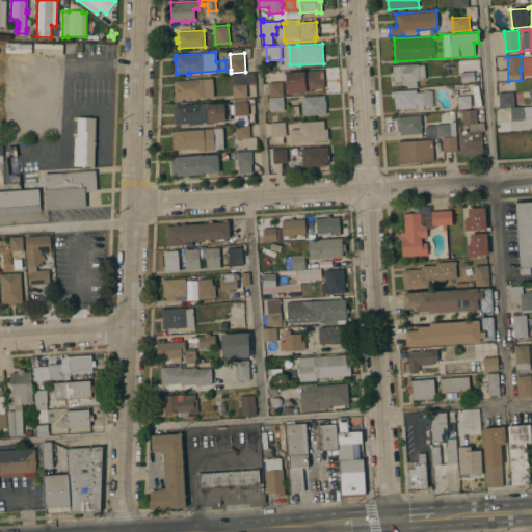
[(531,75),(523,76),(522,57),(531,57),(531,75)]
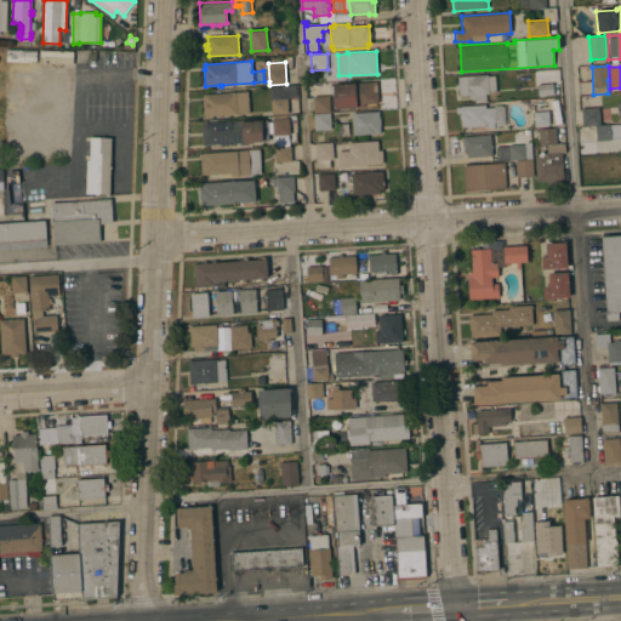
[(488,74),(488,77),(495,75),(496,92),(489,92),(489,93),(486,93),(486,102),(472,103),(471,95),(460,96),(459,90),(456,90),(456,85),(459,85),(457,77),(488,74)]
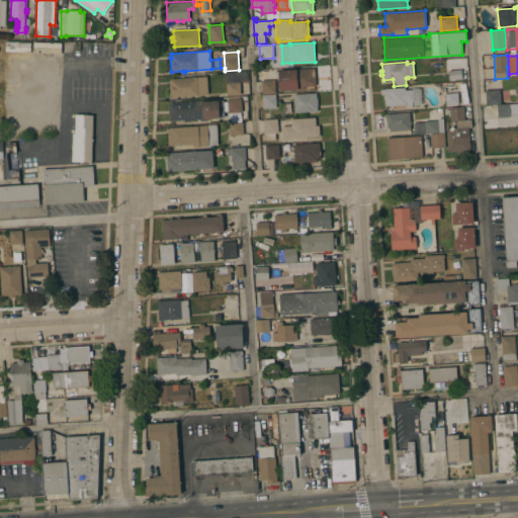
[(316,86),(304,86),(304,89),(279,90),(279,77),(275,78),(275,71),(278,71),(278,70),(315,68),(316,86)]
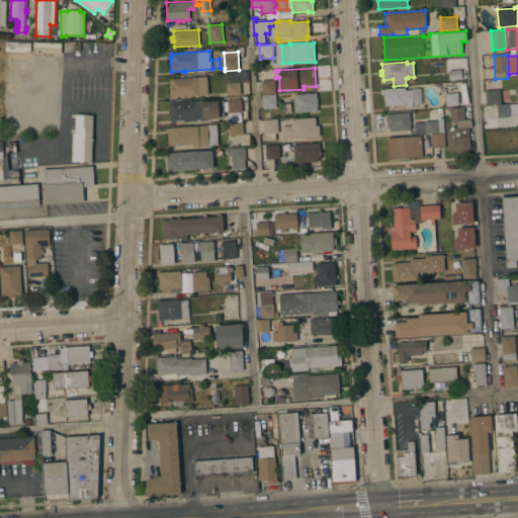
[(461,69),(462,79),(449,80),(448,70),(461,69)]
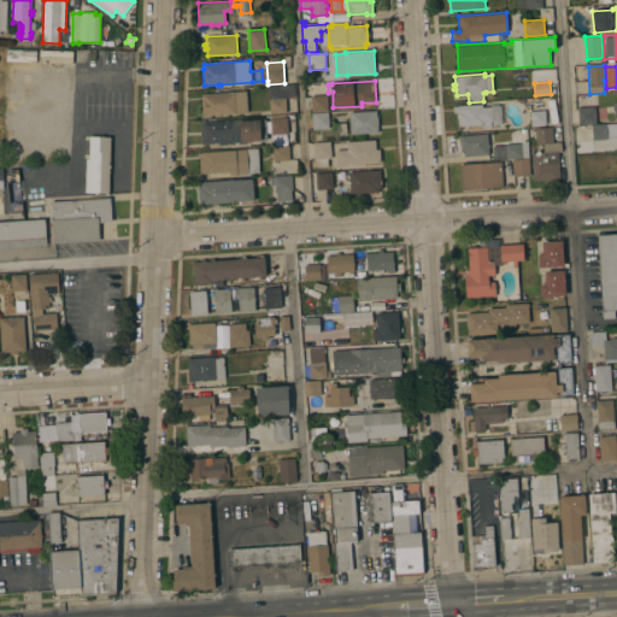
[(235,92),(246,90),(248,112),(221,115),(216,116),(216,115),(203,116),(201,99),(203,99),(203,94),(235,92)]
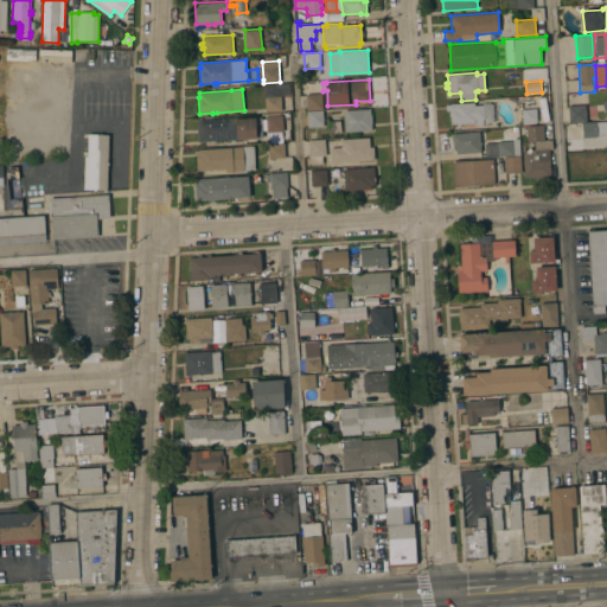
[(323,94),(323,109),(307,110),(306,94),(323,94)]
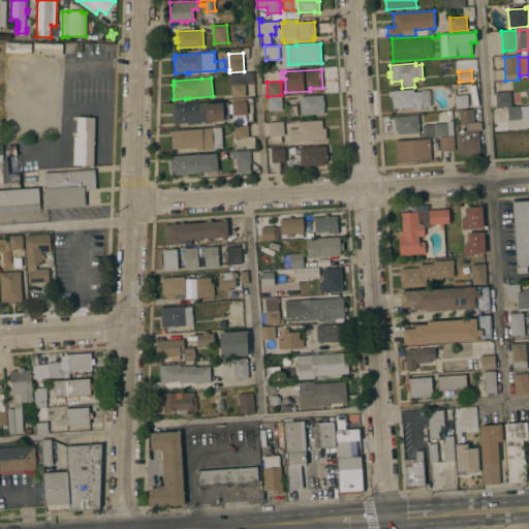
[(230,85),(245,84),(246,97),(231,98),(230,85)]
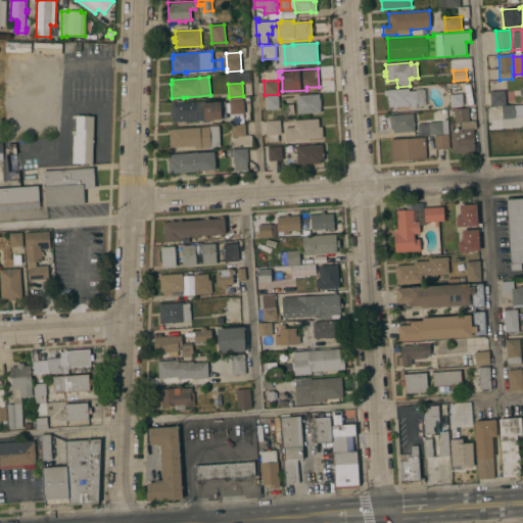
[(397,106),(397,107),(394,107),(394,106),(389,107),(388,101),(387,100),(387,97),(388,96),(388,95),(385,95),(384,90),(409,88),(409,91),(417,90),(425,89),(426,105),(418,106),(418,102),(416,102),(417,107),(410,107),(410,105),(397,106)]
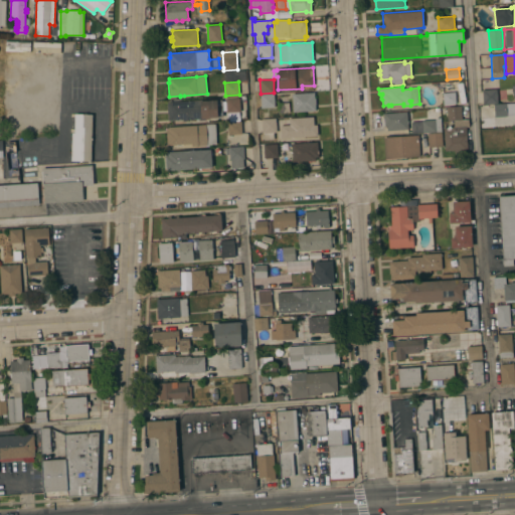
[(497,89),(498,103),(483,104),(482,90),(497,89)]
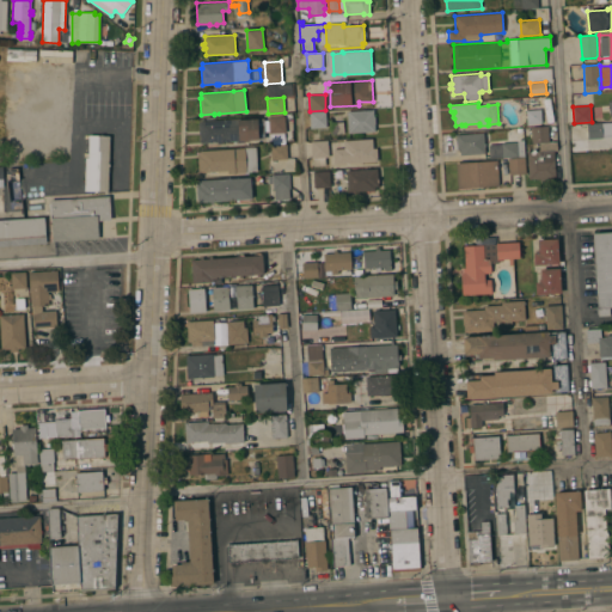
[(526,110),(540,109),(542,122),(527,123),(526,110)]
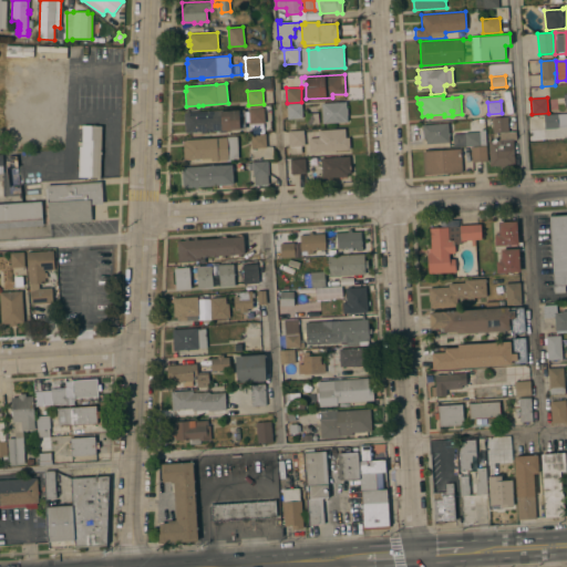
[(321,103),(347,102),(347,107),(348,107),(348,115),(347,115),(348,122),(322,123),(321,103)]
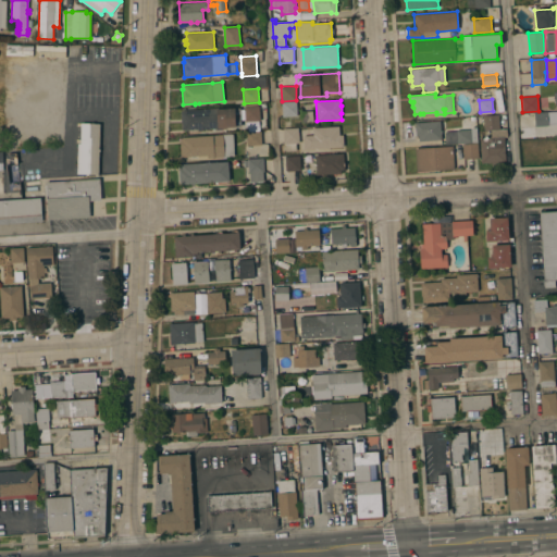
[(296,102),(297,116),(283,118),(282,103),(296,102)]
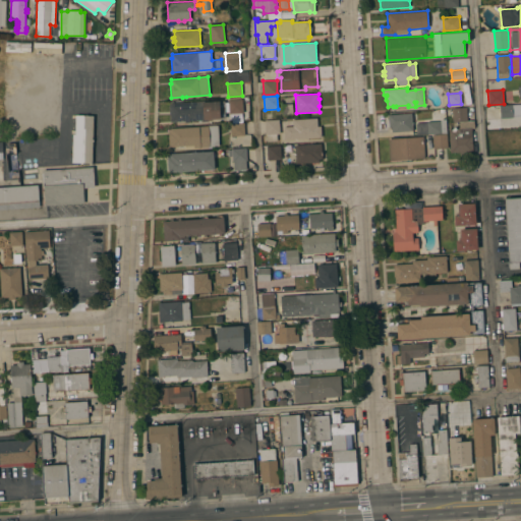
[(242,99),(243,113),(227,114),(227,110),(229,110),(228,100),(242,99)]
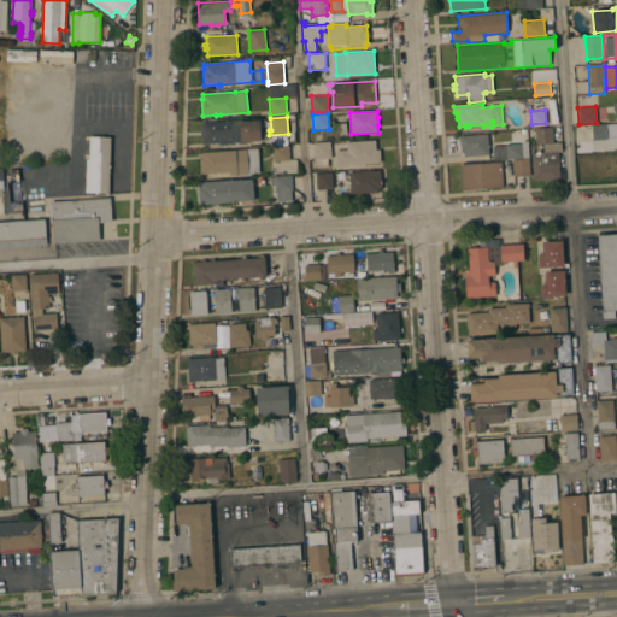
[(242,119),(242,121),(266,119),(268,140),(252,141),(251,142),(247,142),(247,144),(240,144),(240,141),(224,142),(224,145),(219,145),(219,142),(203,144),(200,122),(242,119)]
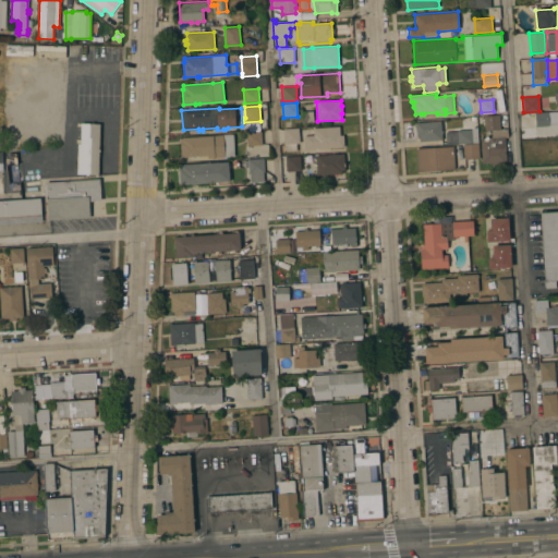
[(301,122),(301,112),(313,111),(314,122),(301,122)]
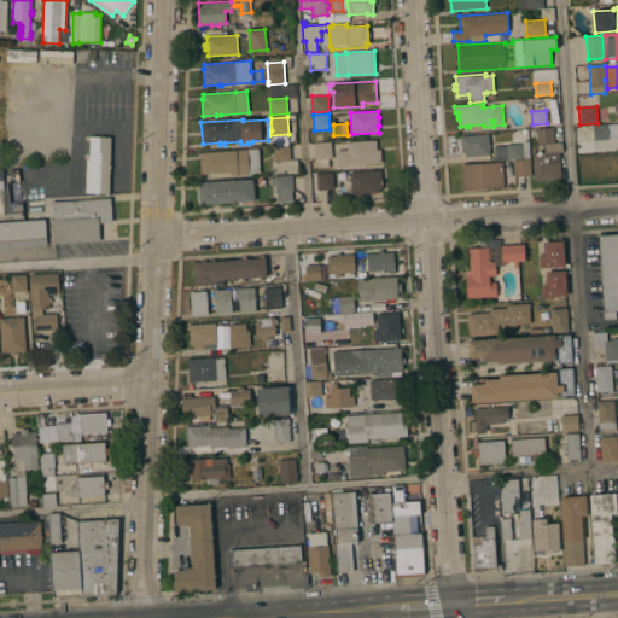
[(617,138),(594,140),(593,126),(617,124),(617,138)]
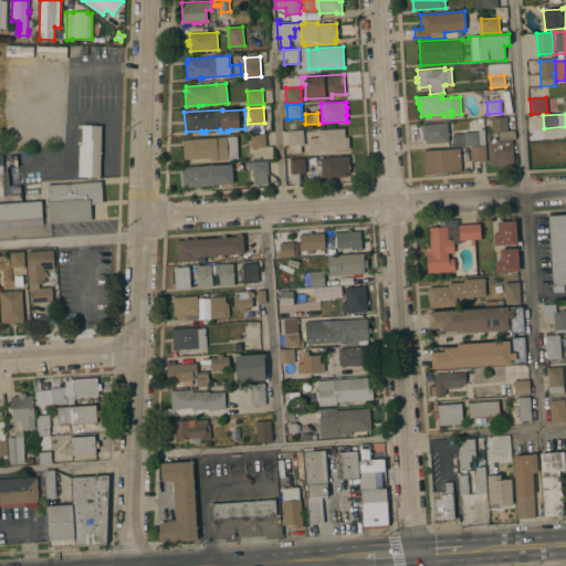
[(491,118),(506,117),(507,132),(515,130),(515,139),(512,139),(514,167),(500,167),(500,165),(490,166),(488,140),(499,139),(499,132),(492,133),(491,118)]
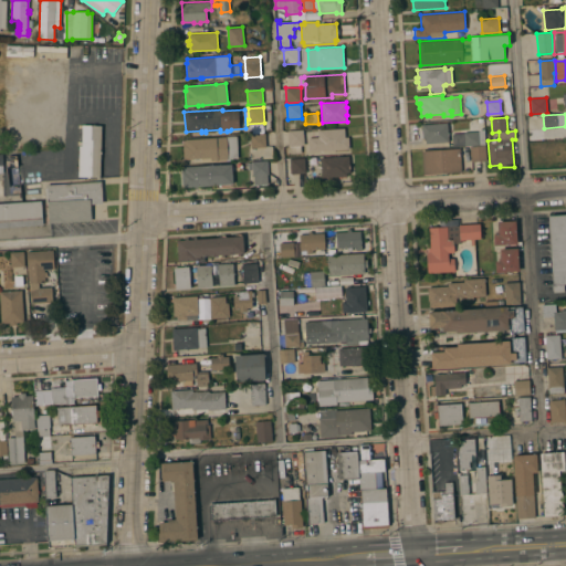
[(448,123),(449,142),(426,144),(425,138),(422,138),(421,138),(421,130),(422,130),(421,124),(448,123)]
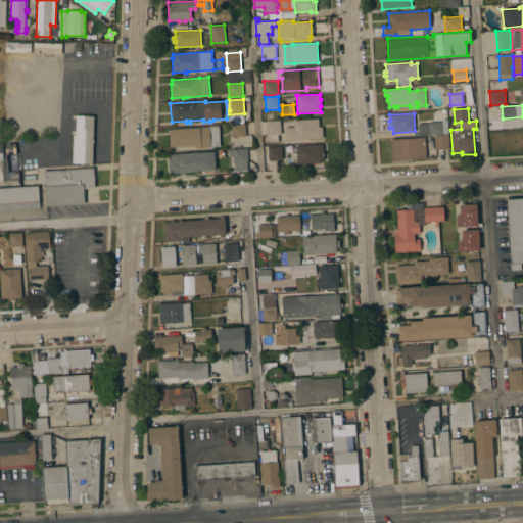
[(94,116),(92,162),(83,163),(72,163),(74,134),(76,134),(77,115),(94,116)]
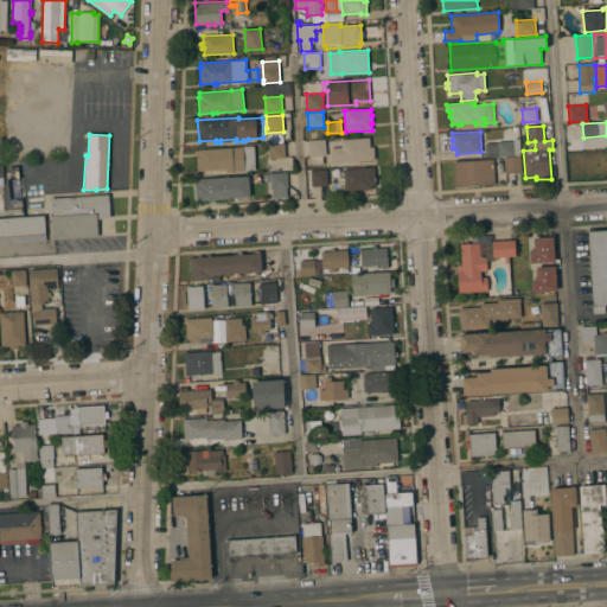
[(331,148),(342,147),(342,140),(370,138),(370,147),(374,147),(375,160),(332,163),(331,148)]
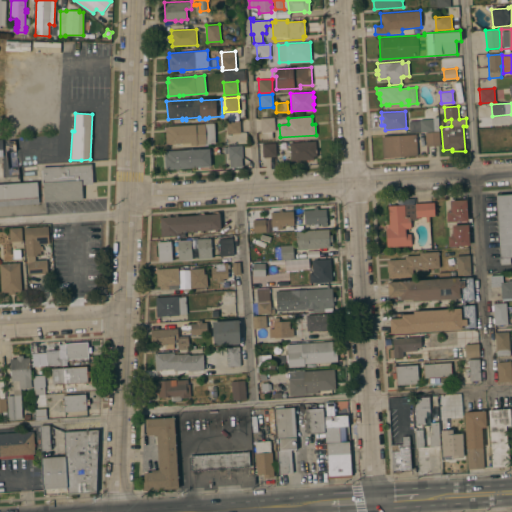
[(411,133),(410,121),(420,120),(420,119),(433,119),(433,117),(438,117),(438,132),(426,132),(411,133)]
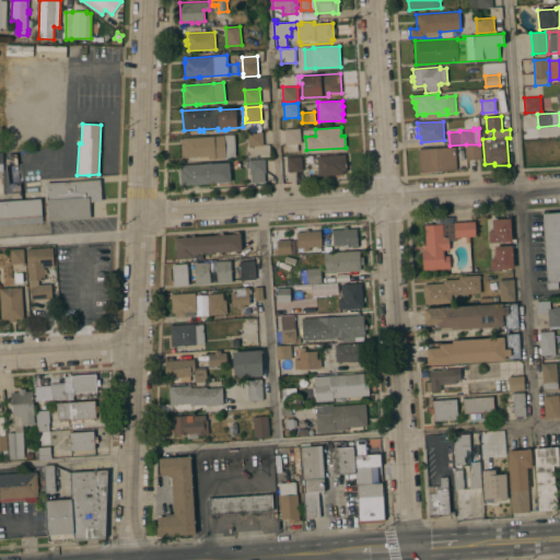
[(300,129),(301,143),(298,143),(298,152),(282,153),(281,144),(286,144),(284,130),(300,129)]
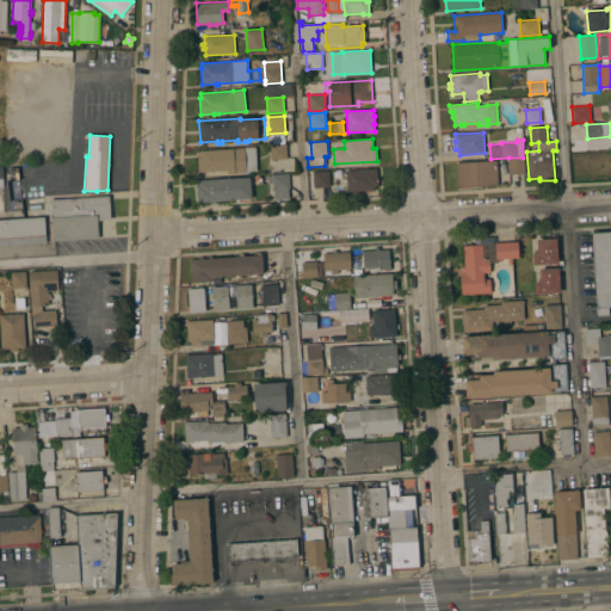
[(270,144),(287,144),(287,159),(271,160),(270,144)]
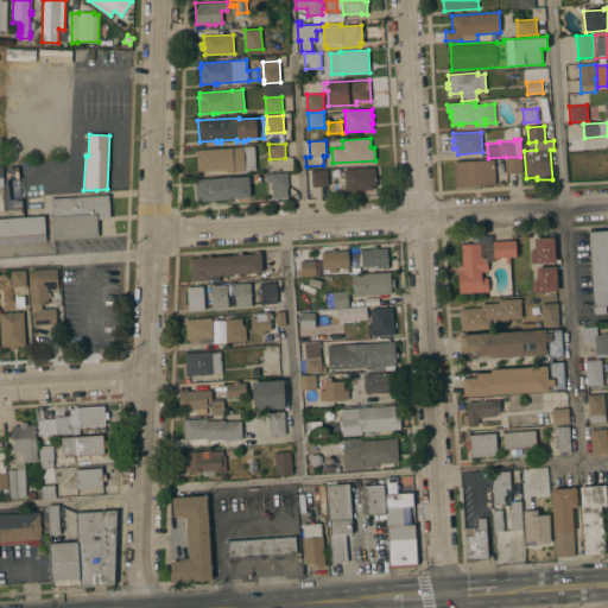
[(196,151),(200,151),(200,150),(254,146),(255,170),(245,170),(245,171),(227,172),(227,170),(197,171),(196,151)]
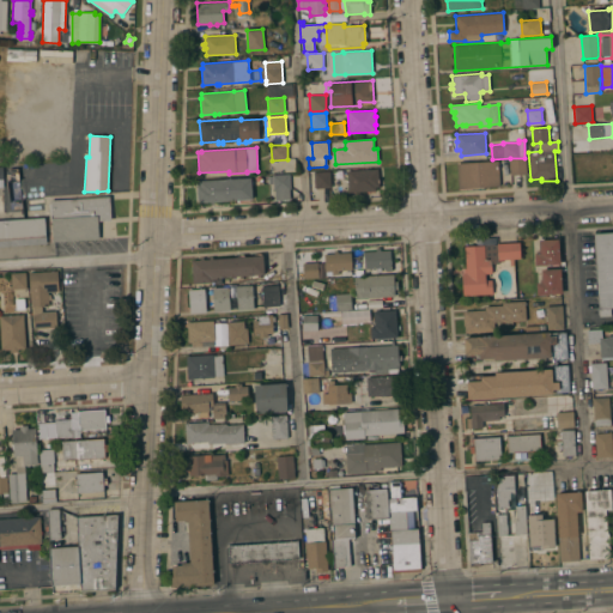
[(527,174),(510,175),(510,158),(525,158),(526,158),(527,174)]
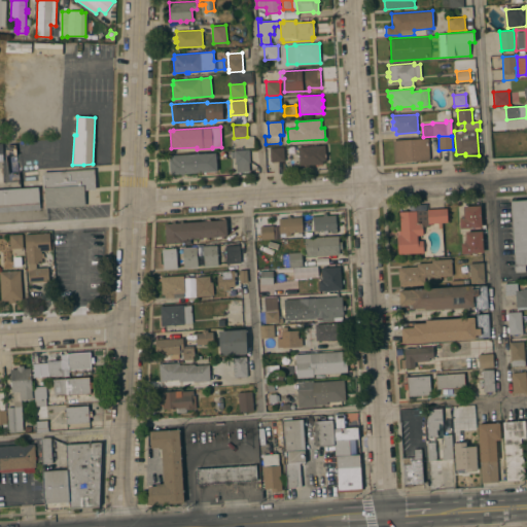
[(428,138),(429,160),(394,163),(393,140),(428,138)]
